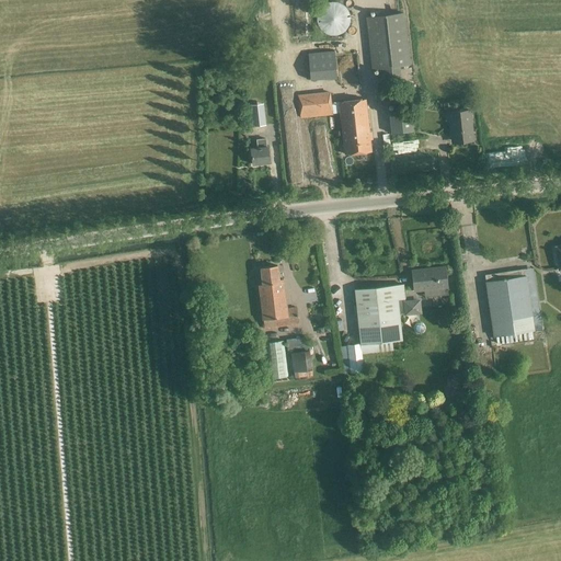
[(305,12),(304,0),(290,0),(292,12),(305,12)]
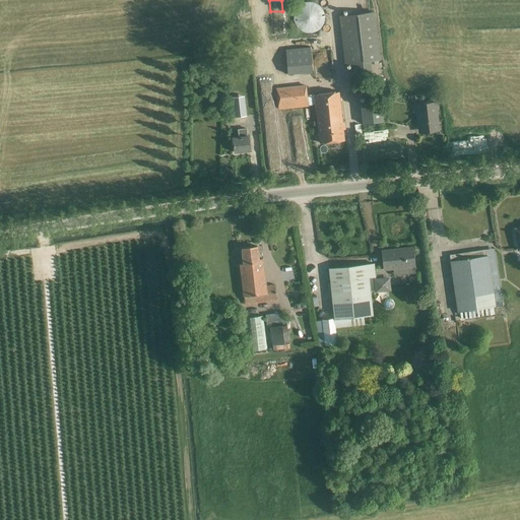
[(302,30),(303,31),(304,33),(307,33),(309,33),(312,33),(314,33),(317,30),(319,29),(321,27),(322,25),(323,22),(324,20),(324,17),(324,15),(323,12),(322,10),(321,7),(319,6),(317,4),(314,3),(313,3),(312,2),(309,2),(307,2),(304,3),(302,4),(299,6),(298,7),(296,10),(295,12),(294,15),(294,17),(294,20),(295,22),(296,25),(298,27),(299,29),(302,30)]
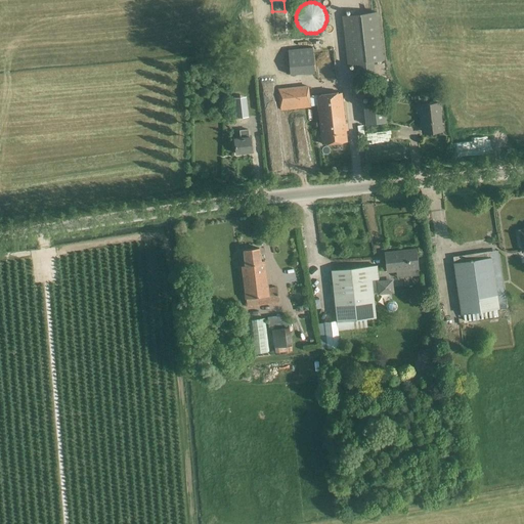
[(378,12),(342,16),(347,64),(357,63),(358,74),(375,72),(374,61),(383,60),(378,12)]
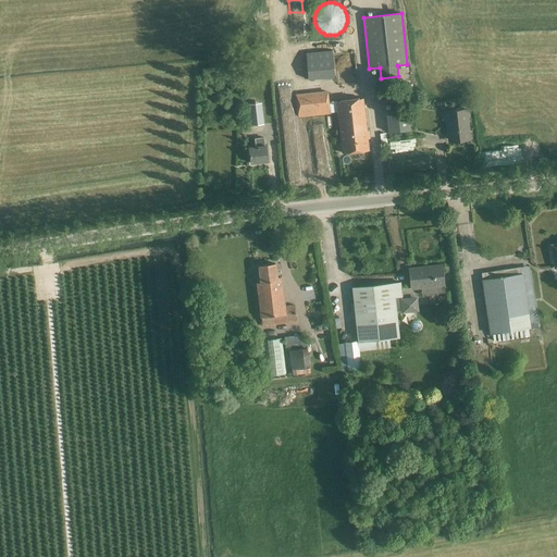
[(332,50),(306,52),(308,79),(334,76),(332,50)]
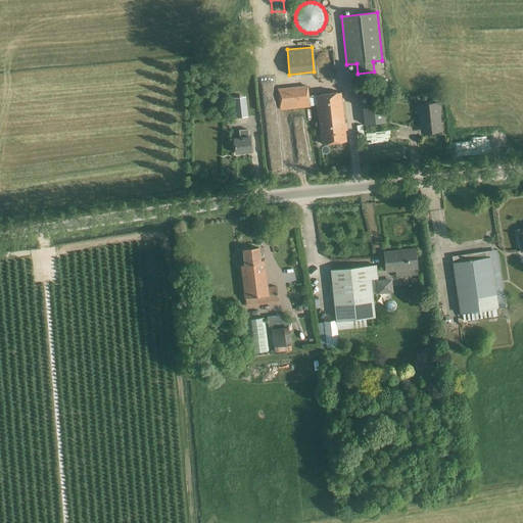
[(340,92),(316,95),(310,96),(308,85),(277,89),(280,110),(311,106),(311,104),(317,104),(322,144),(346,141),(340,92)]
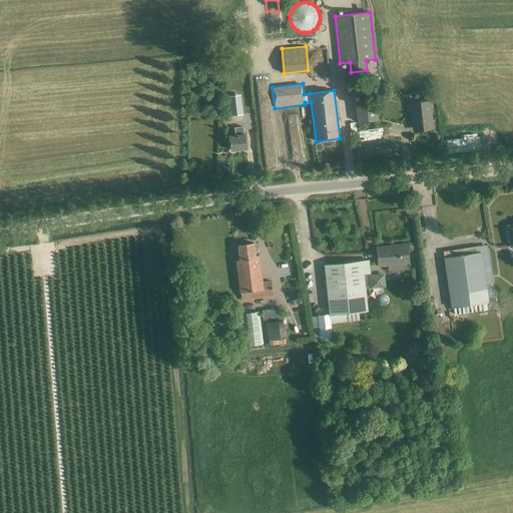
[(354,95),(367,94),(366,84),(353,85),(354,95)]
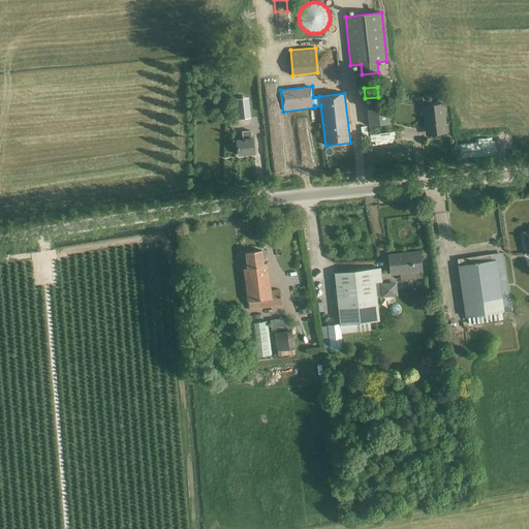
[(238,119),(250,118),(248,97),(235,98),(238,119)]
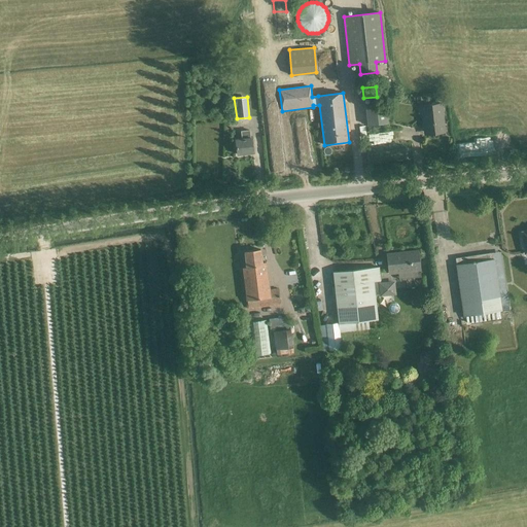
[(386,102),(365,105),(367,125),(389,123),(386,102)]
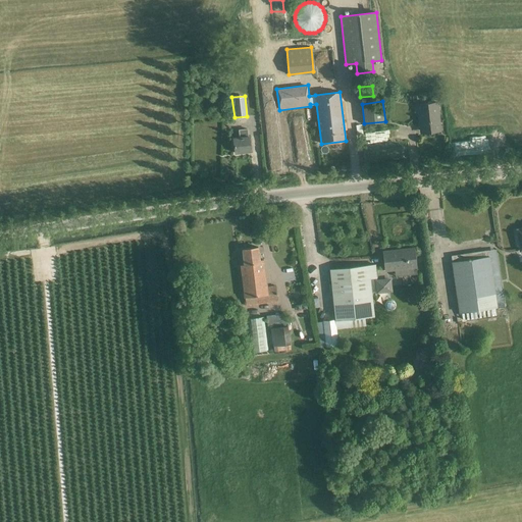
[(420,128),(423,133),(436,132),(435,122),(437,122),(435,102),(418,104),(419,116),(420,128)]
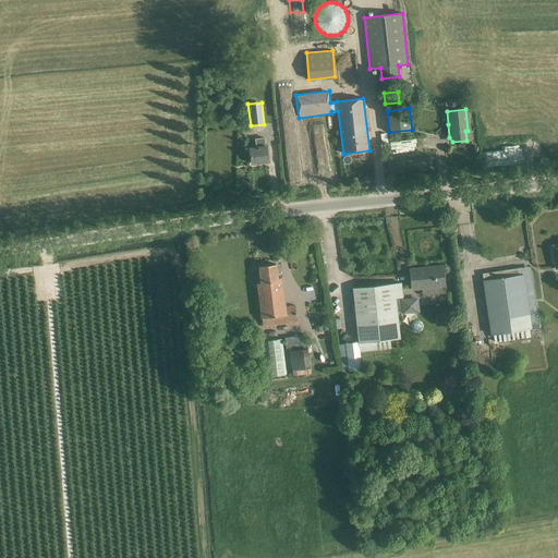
[(267,146),(265,146),(265,137),(255,138),(256,147),(250,147),(252,164),(268,161),(267,146)]
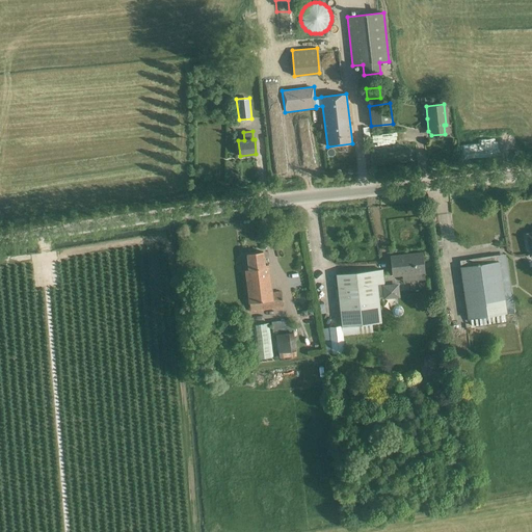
[(245,270),(249,302),(250,312),(284,308),(281,291),(272,292),(268,264),(265,265),(263,251),(246,254),(248,269),(245,270)]
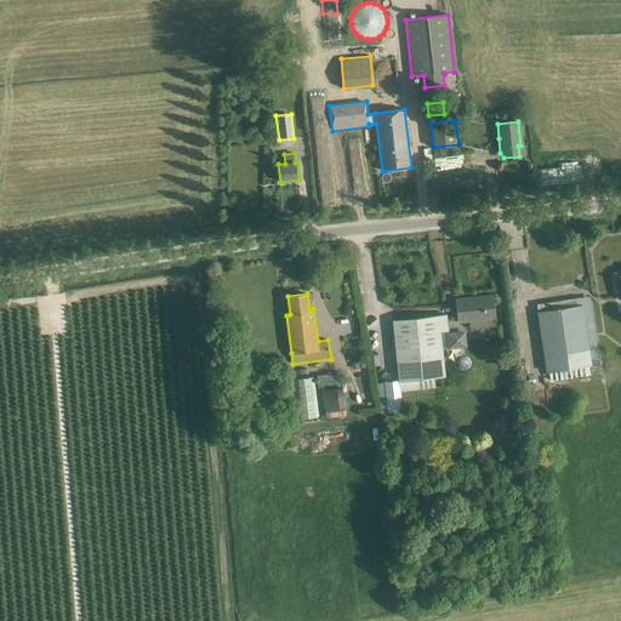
[(455,298),(457,324),(469,323),(471,329),(496,326),(495,319),(496,319),(494,294),(455,298)]
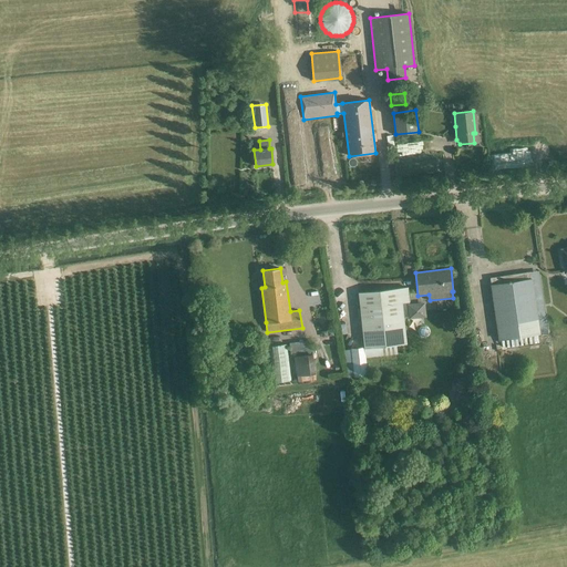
[(538,334),(540,334),(548,333),(538,270),(491,278),(491,285),(490,285),(498,340),(502,340),(503,348),(539,342),(538,334)]
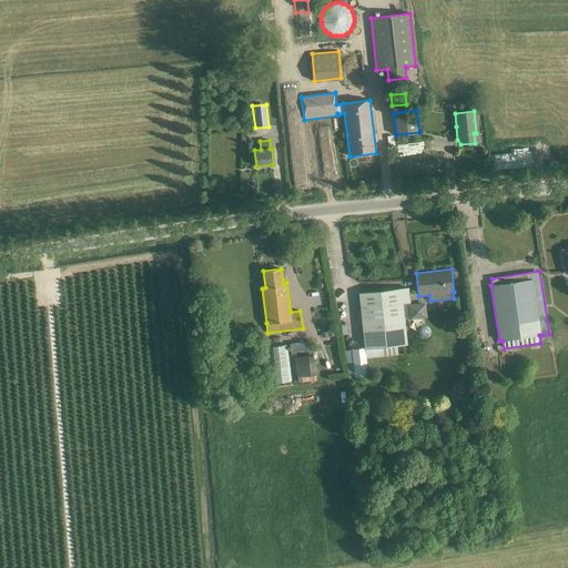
[(358,293),(364,348),(352,350),(355,377),(368,376),(366,357),(398,354),(397,345),(407,344),(405,318),(409,317),(409,321),(427,318),(425,303),(411,304),(408,287),(358,293)]
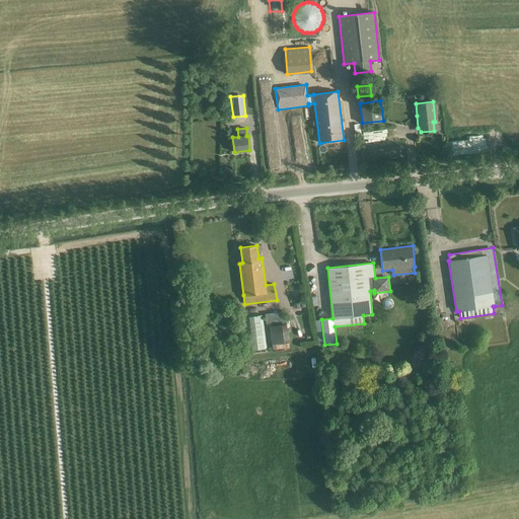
[(250,349),(267,348),(266,328),(249,329),(250,349)]
